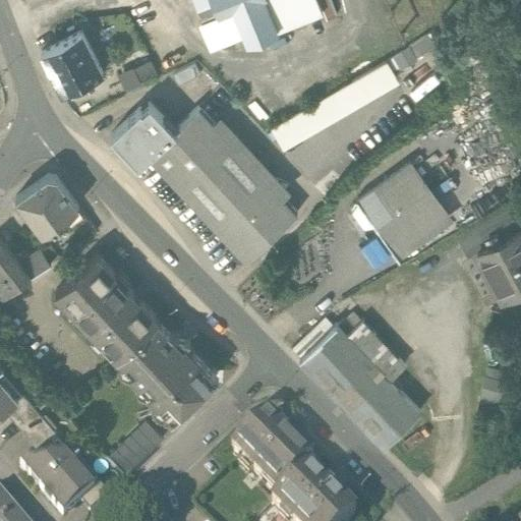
[(195,0),(212,38),(241,25),(247,39),(276,26),(265,0),(195,0)]
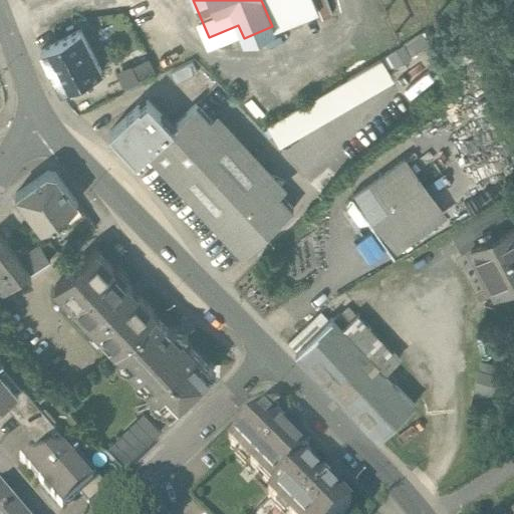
[(261,0),(272,26),(273,27),(318,9),(314,0),(261,0)]
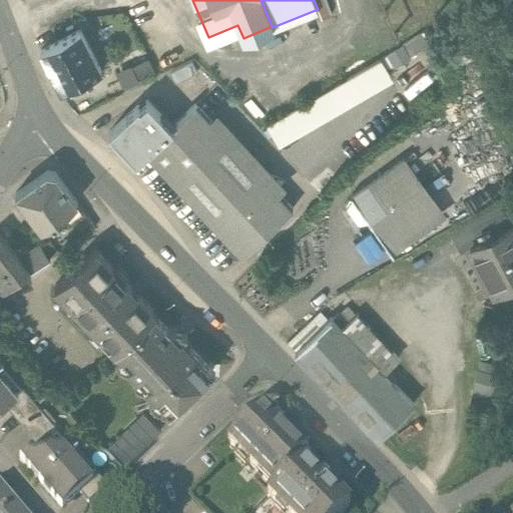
[(80,30),(40,52),(61,91),(101,70),(80,30)]
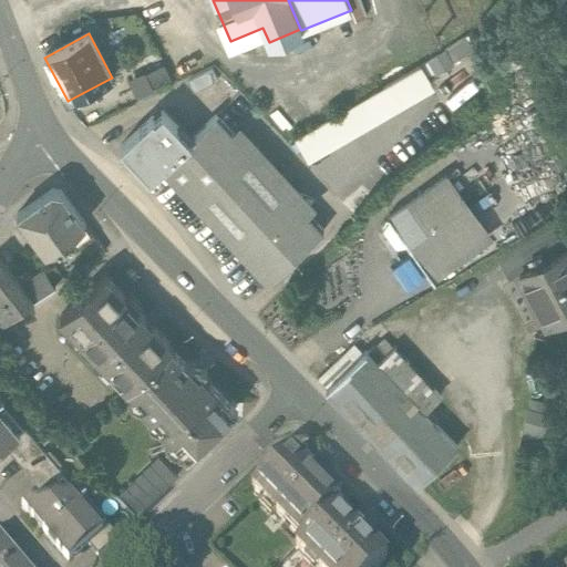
[(463,42),(430,63),(435,73),(439,76),(456,65),(454,62),(470,52),(463,42)]
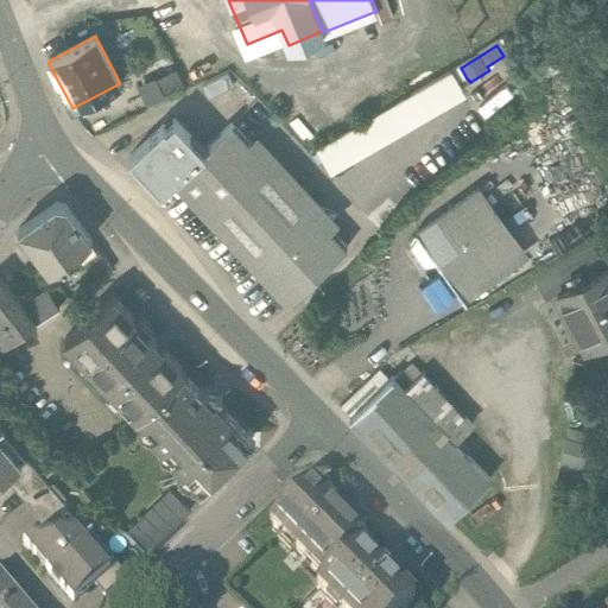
[(162,92),(183,81),(177,68),(154,78),(162,92)]
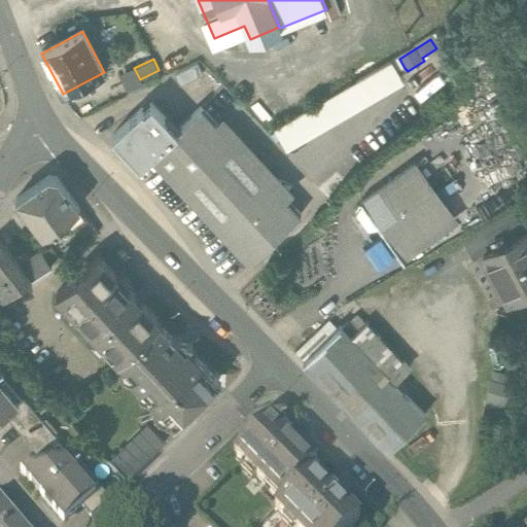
[(399,59),(276,131),(287,151),(403,83),(397,72),(405,68),(399,59)]
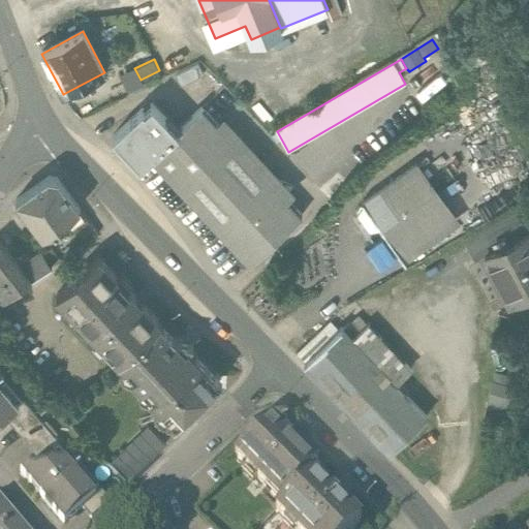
[(98,83),(89,87),(93,95),(102,91),(98,83)]
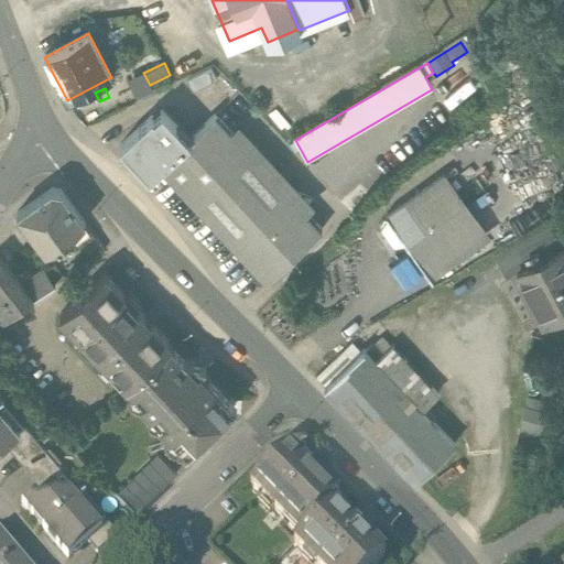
[(154,183),(163,175),(268,284),(324,230),(218,120),(193,144),(164,115),(125,153),(154,183)]
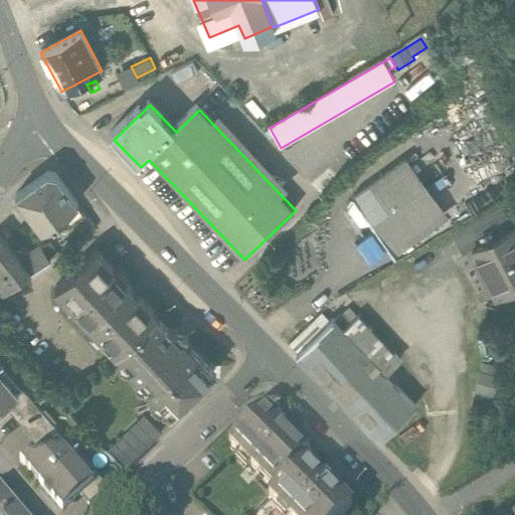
[(443,211),(404,161),(352,199),(355,202),(353,203),(348,211),(360,228),(370,225),(371,224),(390,250),(443,211)]
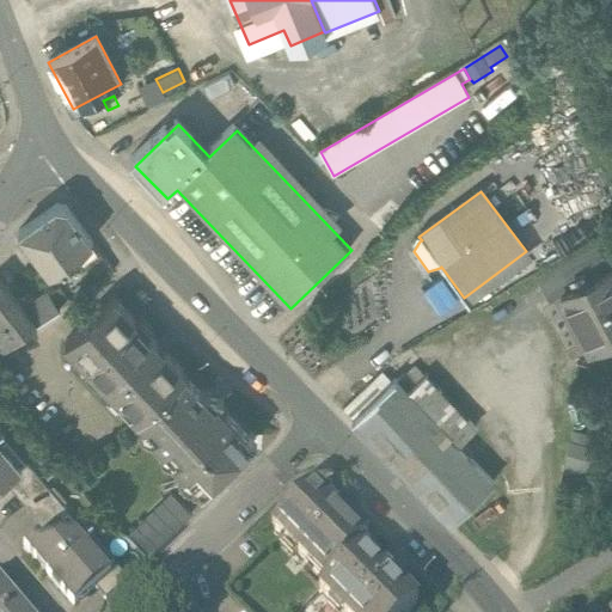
[(66,207),(56,206),(18,233),(28,245),(13,255),(28,275),(38,268),(37,265),(41,263),(49,275),(92,243),(66,207)]
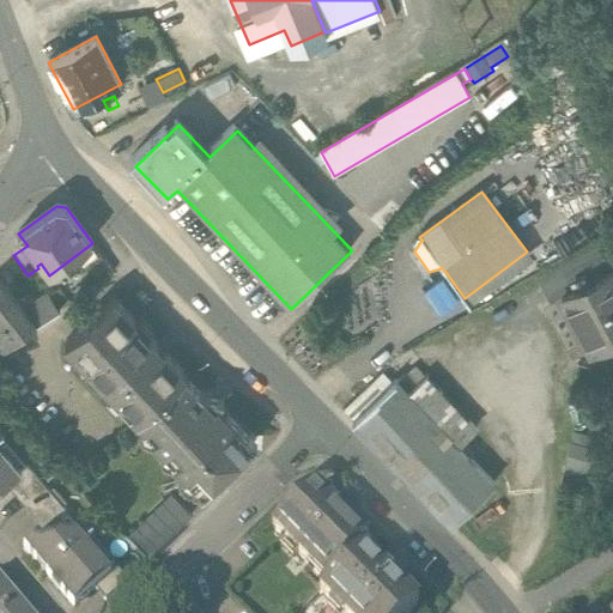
[(612,327),(612,267),(589,281),(584,272),(575,277),(580,286),(560,297),(583,338),(605,327),(607,331),(612,327)]
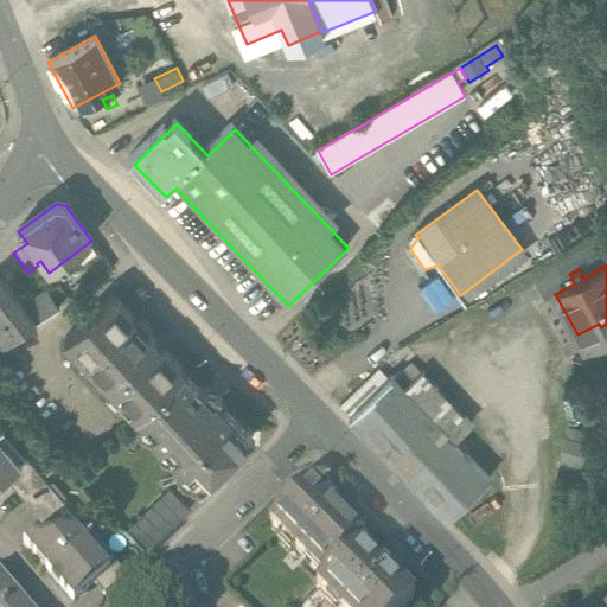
[(422,280),(436,300),(453,288),(438,268),(422,280)]
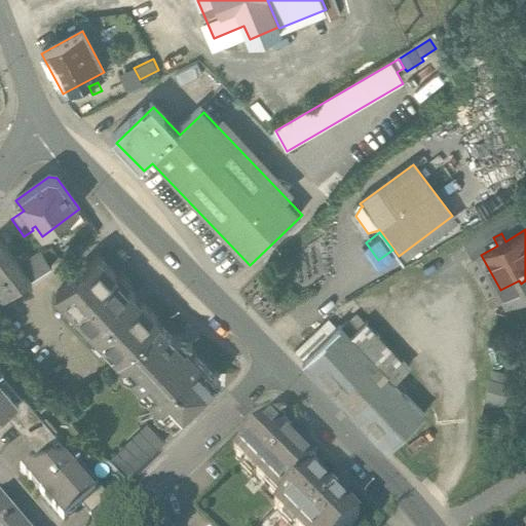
[(20,265),(0,240),(0,296),(3,301),(31,278),(20,265)]
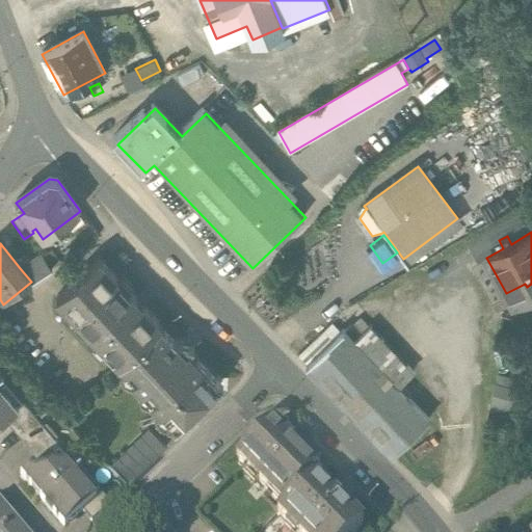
[(52,249),(43,256),(42,255),(32,262),(30,261),(20,268),(31,282),(31,283),(60,263),(52,249)]
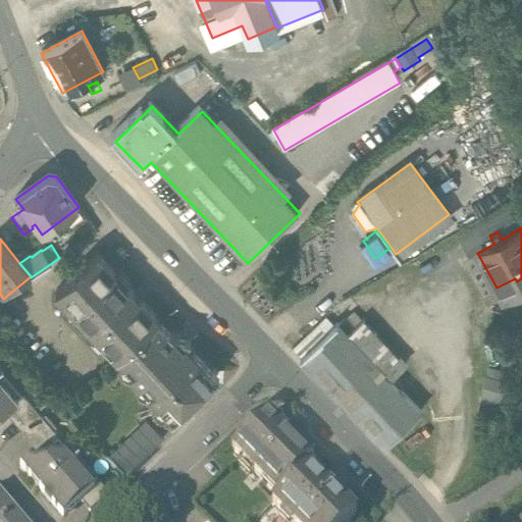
[(158,321),(98,256),(57,294),(118,359),(158,321)]
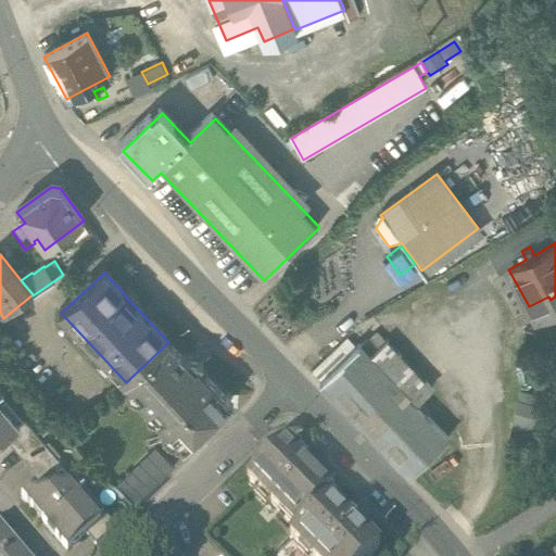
[(387,341),(375,352),(365,341),(361,346),(358,344),(320,383),(358,422),(359,422),(370,433),(370,434),(409,474),(447,436),(415,402),(431,387),(387,341)]
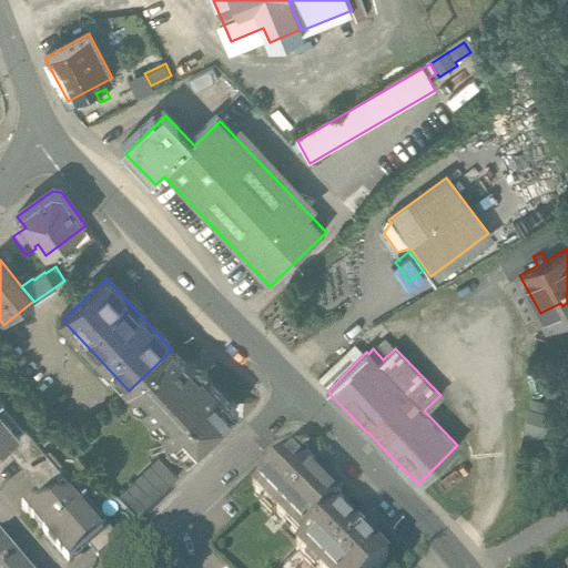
[(193,372),(172,350),(129,391),(125,393),(148,415),(193,372)]
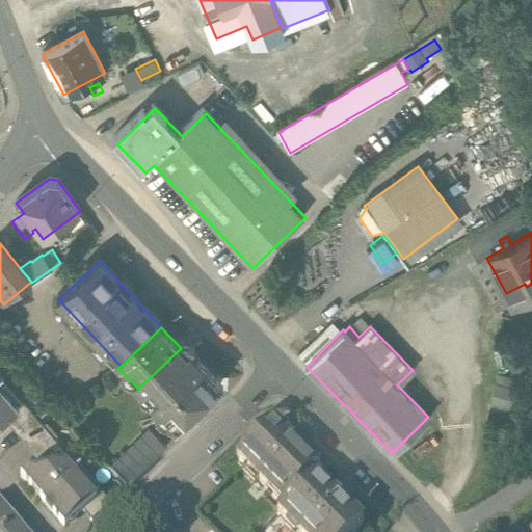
[(196,350),(181,348),(138,389),(136,392),(156,413),(201,370),(189,357),(196,350)]
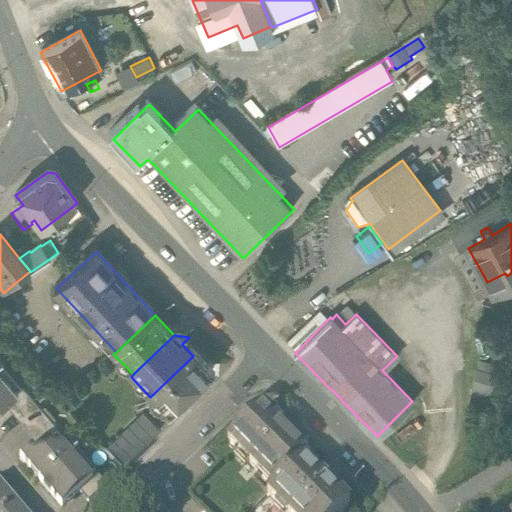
[(214,377),(193,356),(150,397),(156,403),(152,406),(154,413),(168,418),(171,415),(173,417),(214,377)]
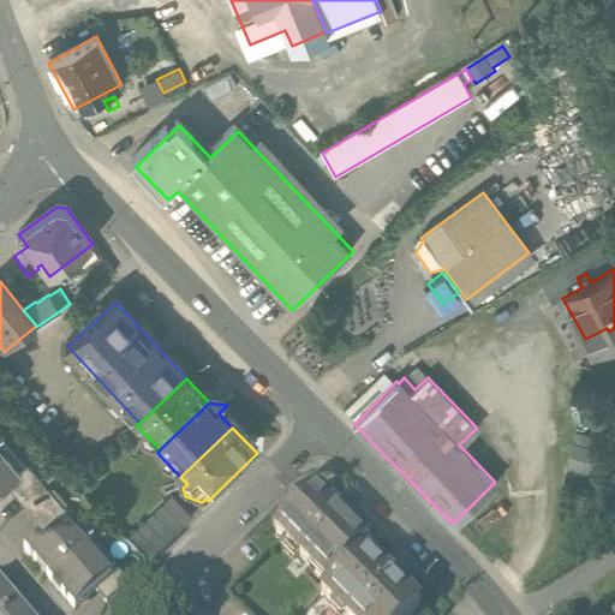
[(0,446),(0,489),(6,484),(22,471),(0,446)]
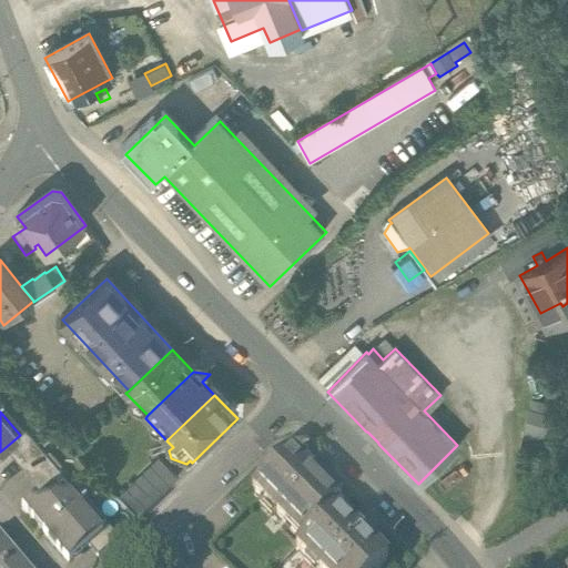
[(26,430),(20,435),(6,447),(23,468),(43,452),(26,430)]
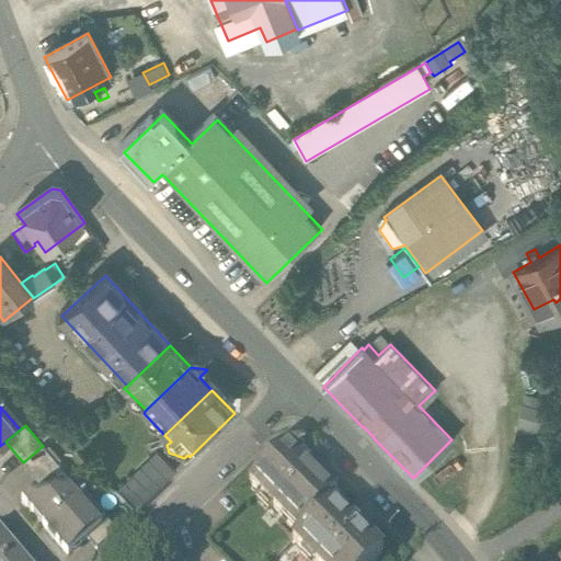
[(287,444),(250,479),(282,514),(286,510),(304,528),(331,501),(336,496),(287,444)]
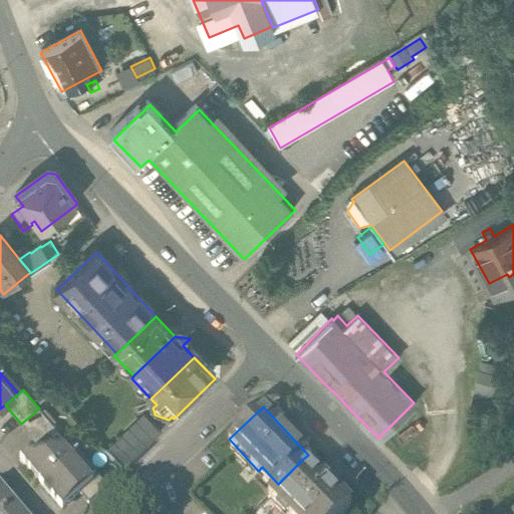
[(55,428),(39,409),(21,424),(37,443),(50,432),(55,428)]
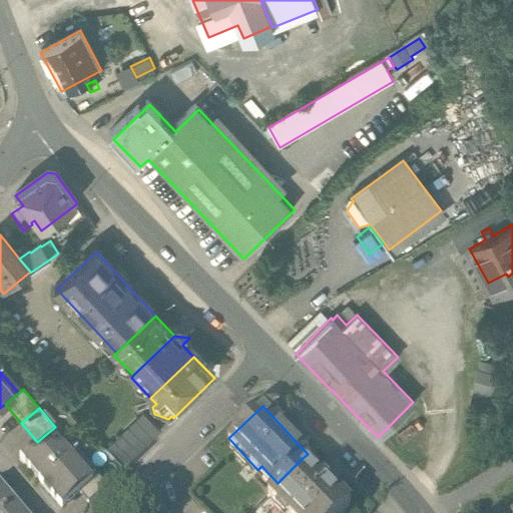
[(143,417),(106,452),(122,469),(159,434),(143,417)]
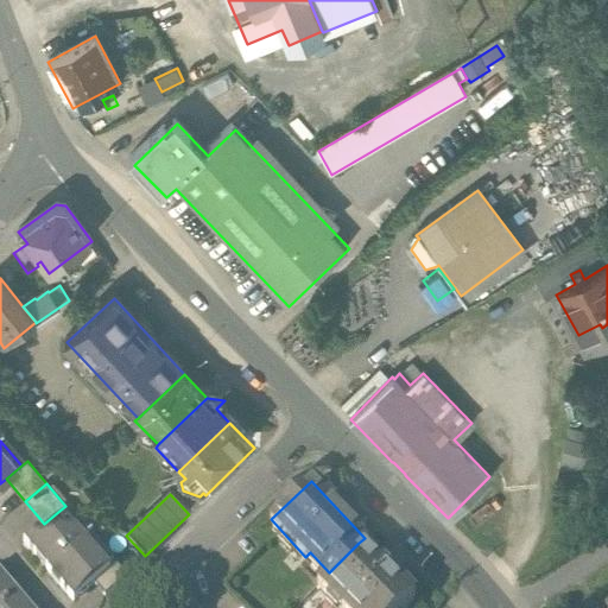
[(44,524),(24,542),(49,571),(84,540),(59,511),(44,524)]
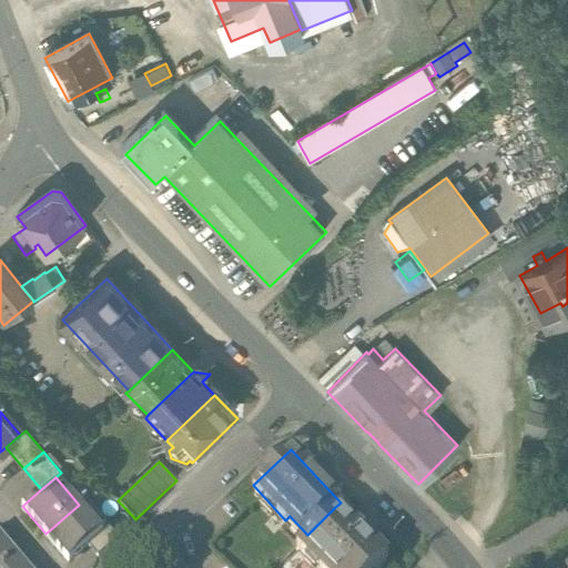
[(79,505),(46,534),(69,561),(88,545),(102,533),(79,505)]
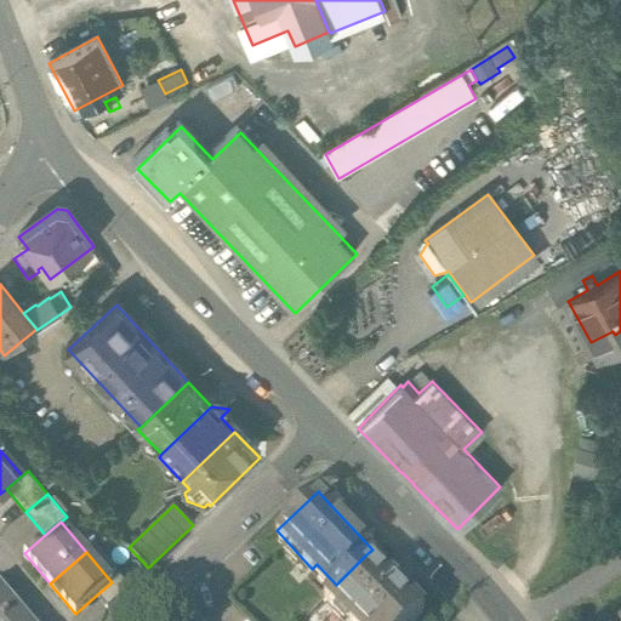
[(366,554),(336,585),(324,596),(348,620),(415,620),(423,614),(366,554)]
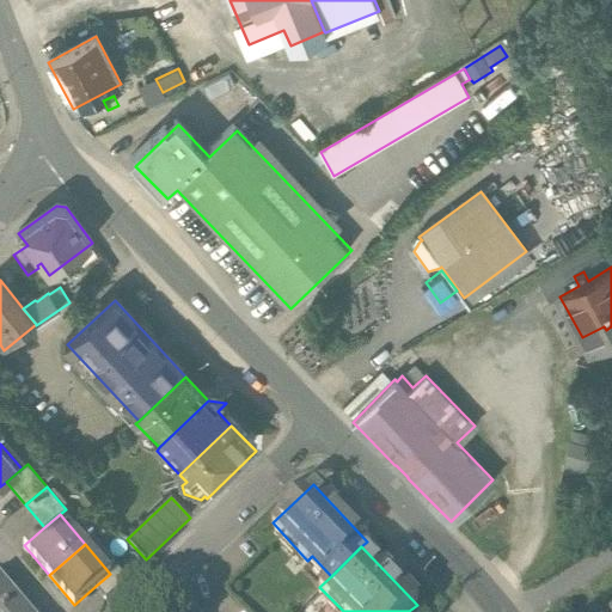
[(117,569),(110,574),(95,587),(105,600),(128,581),(117,569)]
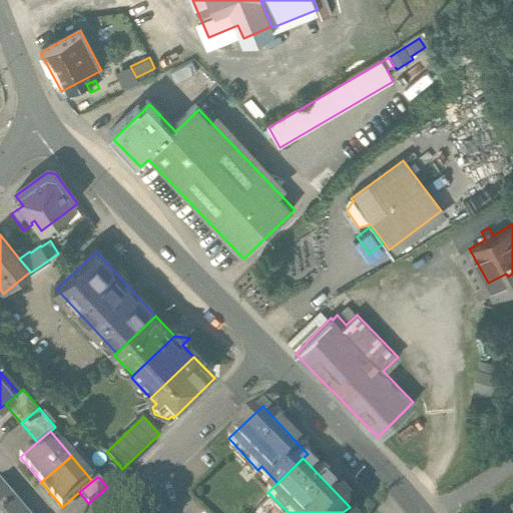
[(0,512),(4,512),(16,503),(0,483),(0,512)]
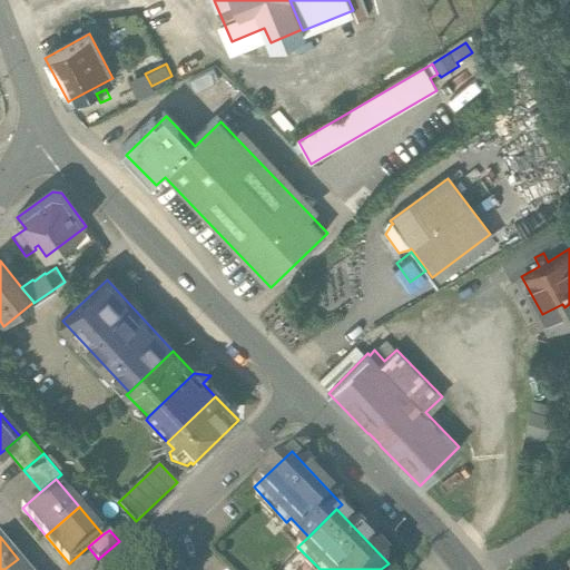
[(28,569),(18,559),(5,569),(28,569)]
